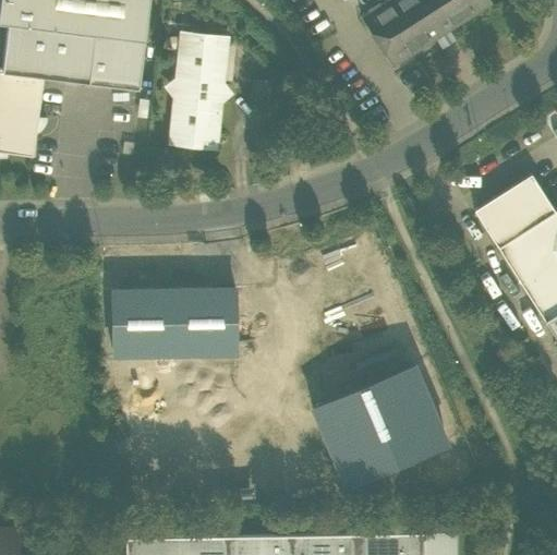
[(1,0),(0,10),(0,24),(9,26),(9,25),(95,36),(95,37),(145,43),(149,0),(1,0)]
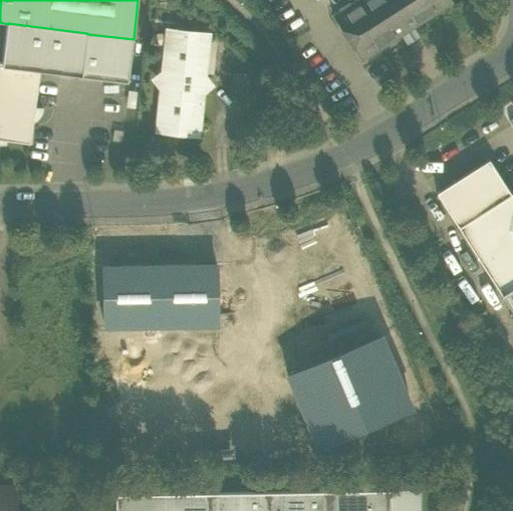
[(358,0),(333,17),(361,61),(453,3),(451,0),(358,0)]
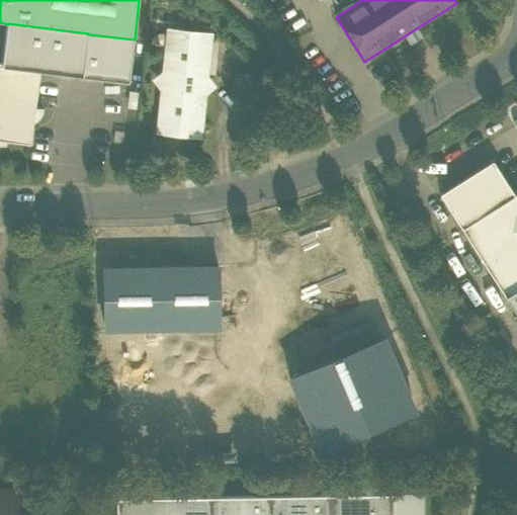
[(8,24),(3,67),(2,68),(40,73),(83,78),(88,34),(88,33),(8,23),(8,24)]
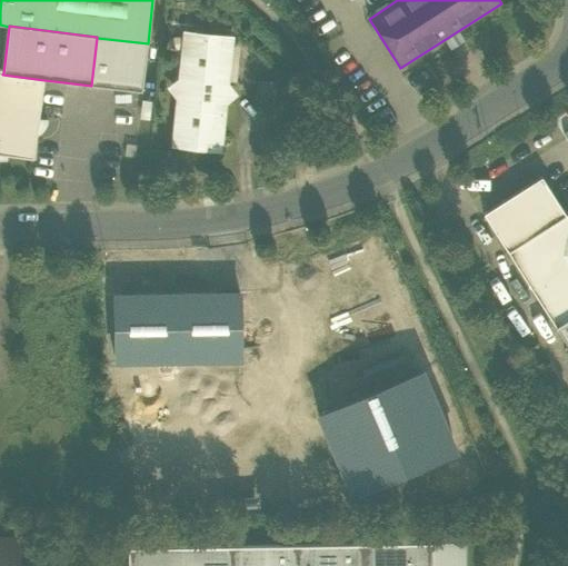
[(180,82),(228,87),(232,40),(192,37),(190,52),(183,58),(180,82)]
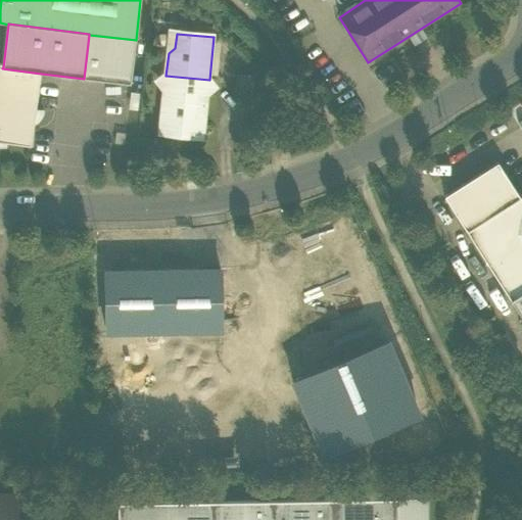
[(136,40),(89,35),(84,79),(130,85),(136,40)]
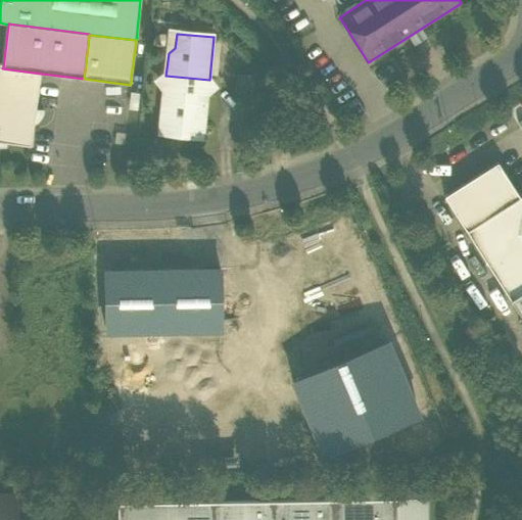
[(32,149),(41,74),(2,68),(3,67),(0,66),(0,149),(6,149),(6,146),(32,149)]
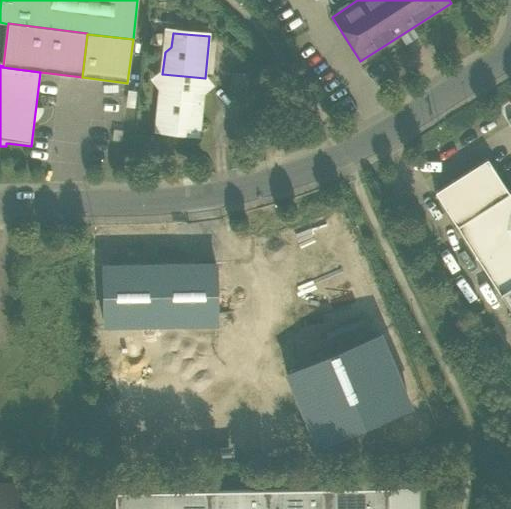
[(156,134),(198,138),(205,78),(162,74),(156,134)]
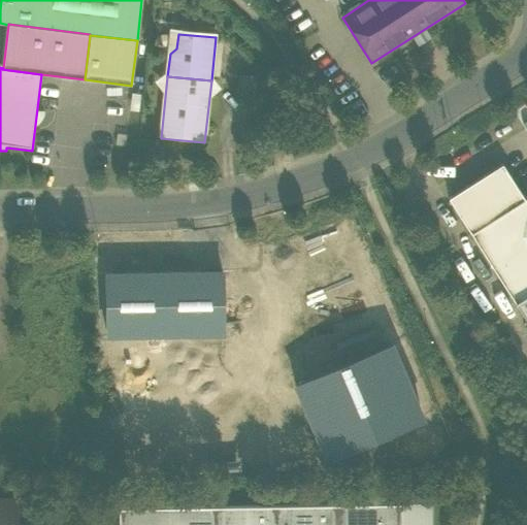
[(471,236),(525,202),(502,167),(449,201),(471,236)]
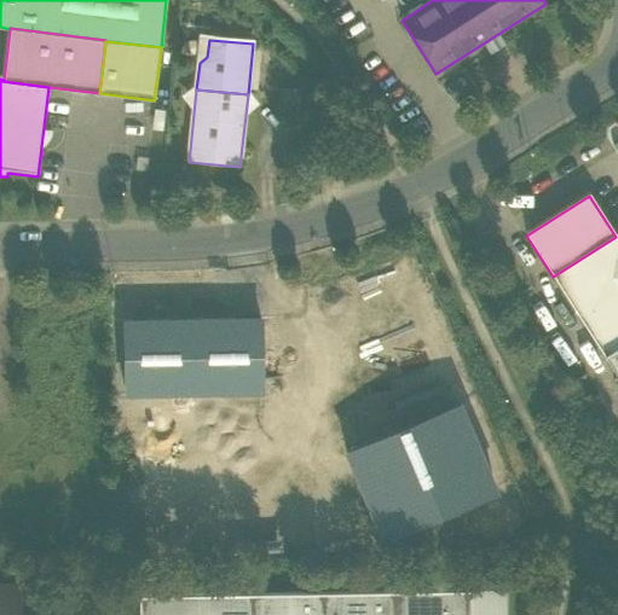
[(553,277),(605,358),(617,349),(617,236),(616,237),(553,277)]
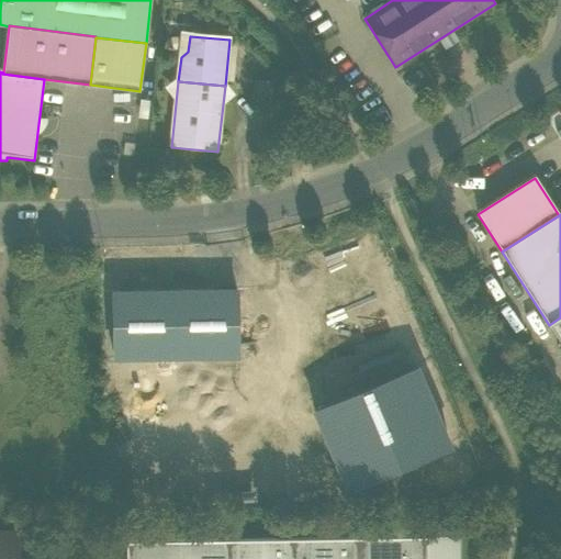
[(367,253),(266,295),(349,494),(451,451),(367,253)]
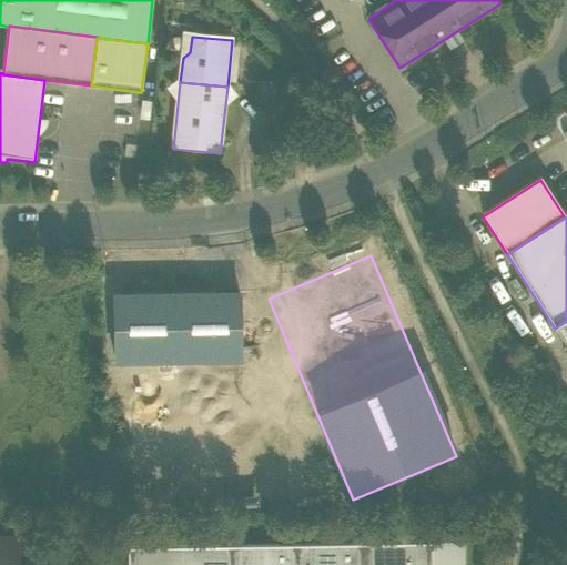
[(241,298),(114,300),(115,365),(242,363),(241,298)]
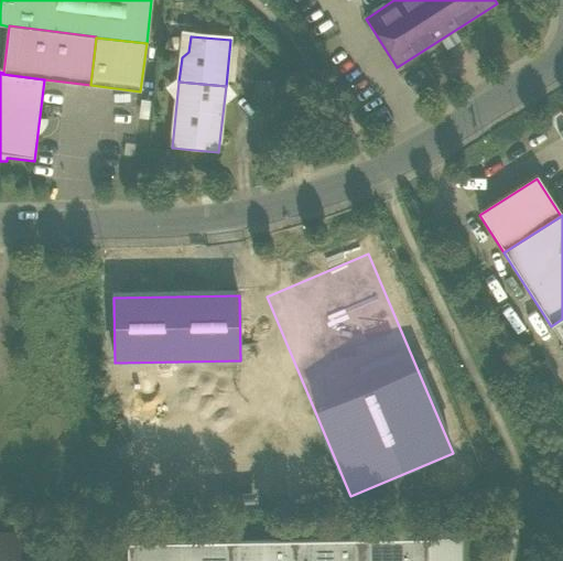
[(562,319),(551,326),(562,345),(562,319)]
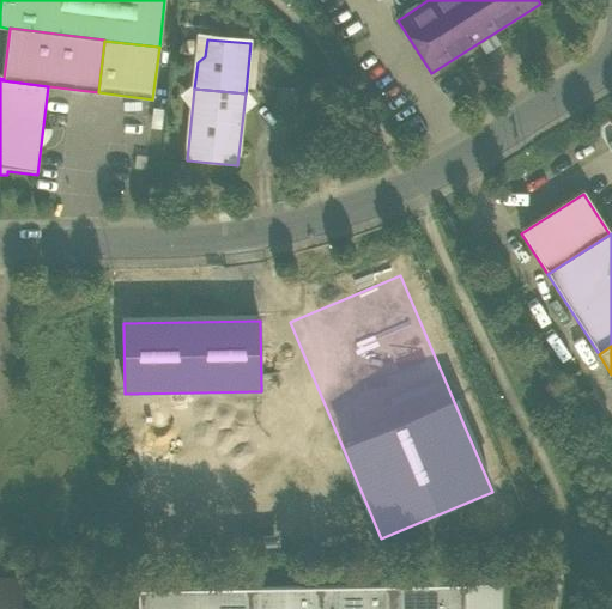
[(13,608),(13,586),(0,586),(0,608),(13,608)]
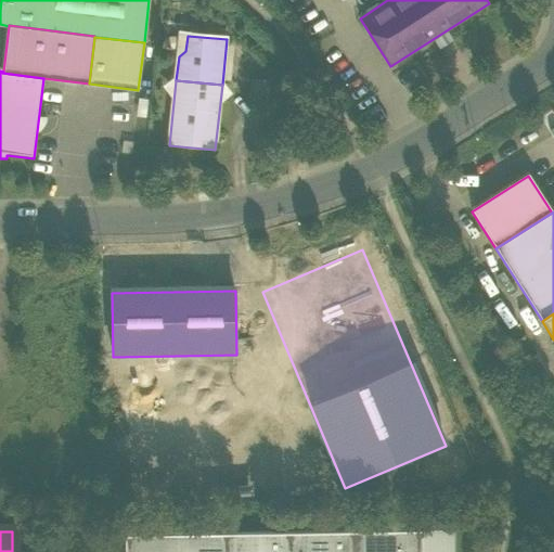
[(453,551),(454,531),(422,533),(421,551),(453,551)]
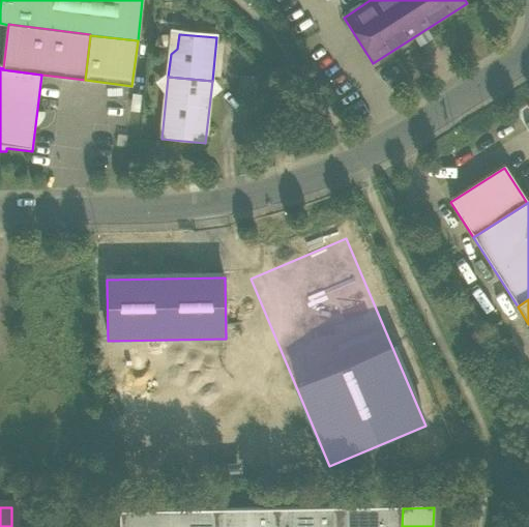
[(402,526),(403,508),(213,510),(212,526),(402,526)]
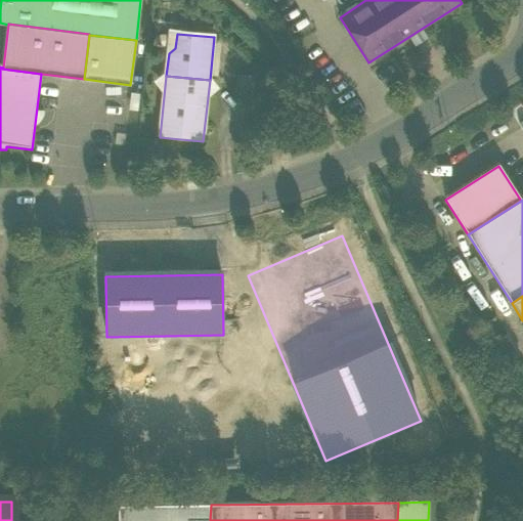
[(210,520),(211,505),(118,507),(118,520),(210,520)]
